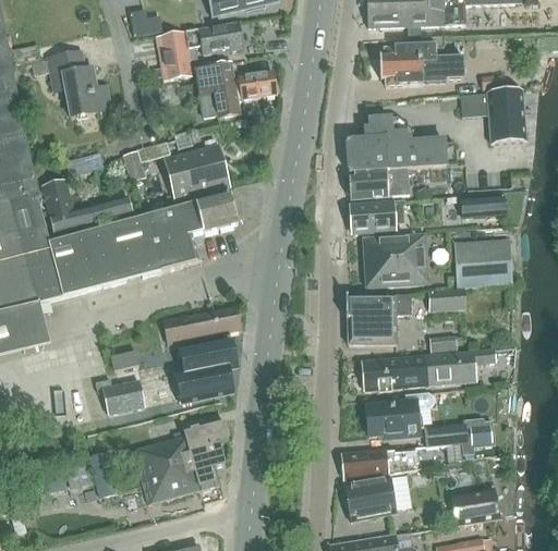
[(209,0),(213,11),(264,0),(209,0)]
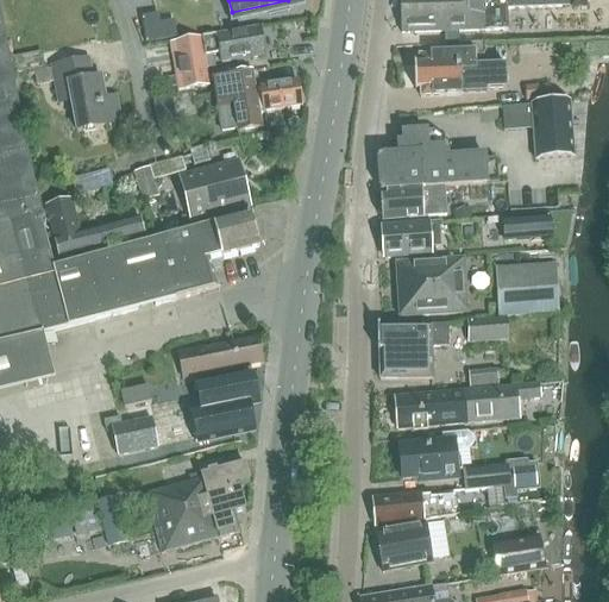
[(400,0),(402,29),(506,24),(506,5),(551,4),(551,0),(400,0)]
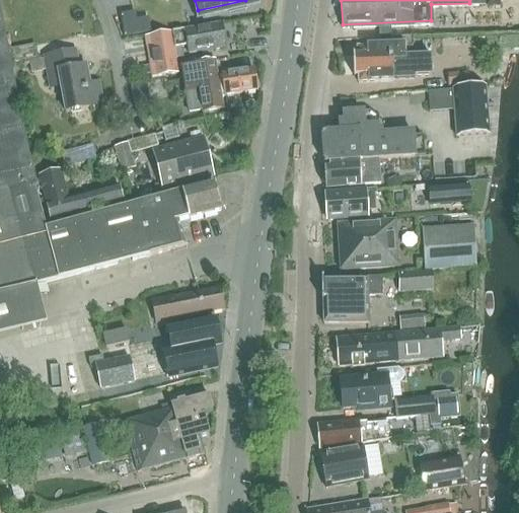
[(0,287),(186,242),(178,217),(221,206),(213,178),(47,224),(26,152),(0,17),(0,287)]
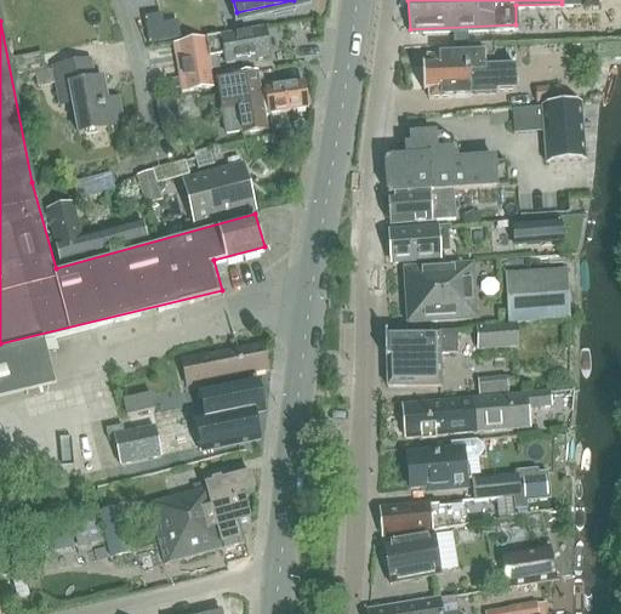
[(269,52),(263,23),(206,33),(210,52),(217,51),(223,50),(226,60),(269,52)]
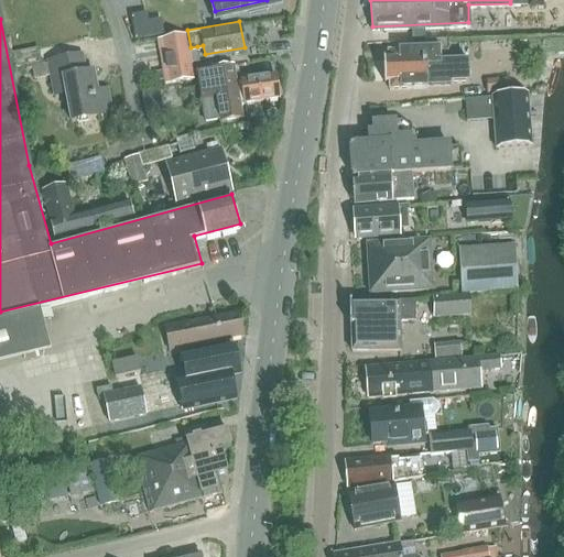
[(165,79),(194,75),(191,58),(188,47),(186,30),(158,35),(165,79)]
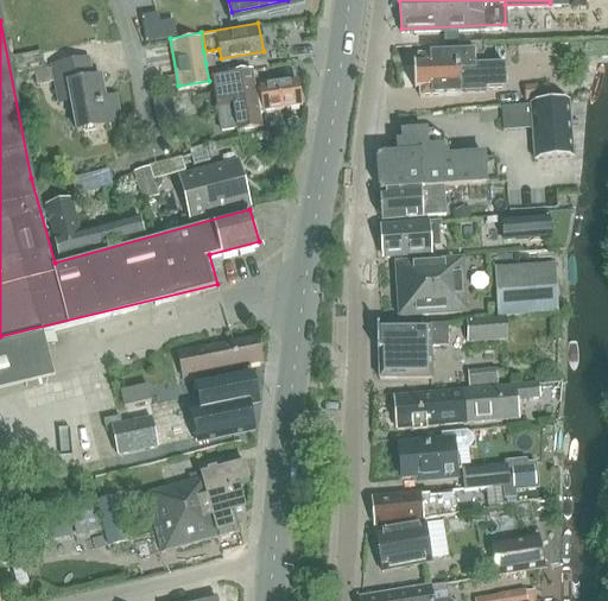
[(480,62),(479,51),(483,50),(483,38),(458,39),(458,49),(418,50),(418,58),(413,59),(413,83),(419,83),(419,92),(462,90),(462,88),(485,87),(485,84),(506,83),(505,61),(480,62)]
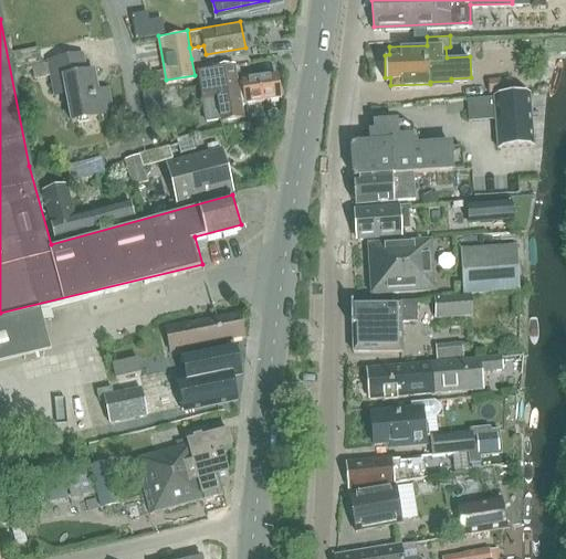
[(191,48),(189,48),(191,59),(199,57),(198,46),(191,48)]
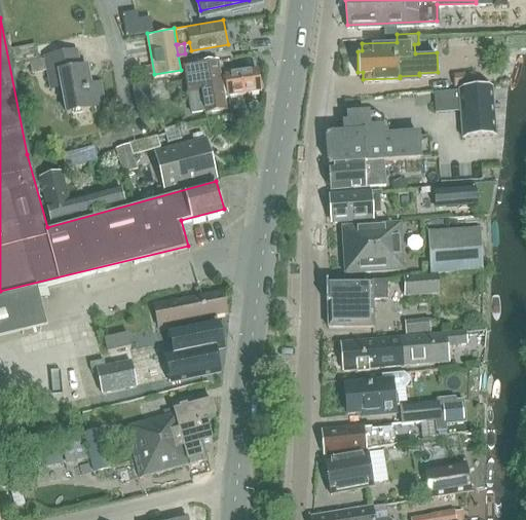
[(77,65),(74,47),(44,52),(44,56),(30,58),(32,69),(36,69),(36,70),(44,68),(44,67),(46,67),(49,79),(48,79),(49,86),(60,84),(65,110),(104,102),(100,80),(90,82),(86,63),(77,65)]
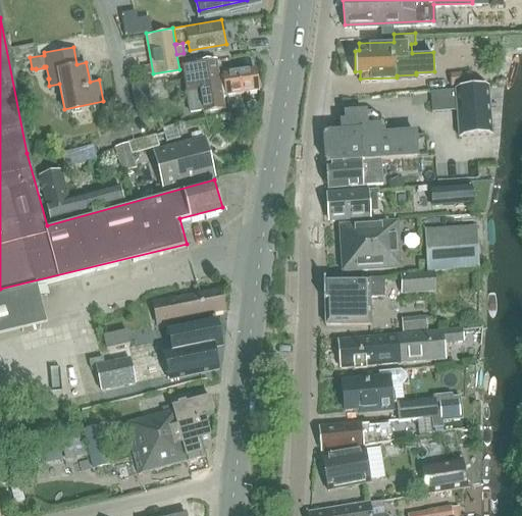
[(216,56),(181,61),(191,110),(224,104),(221,90),(218,71),(216,56)]
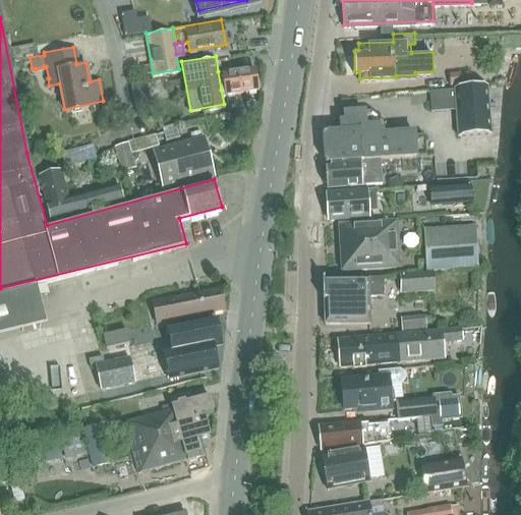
[(222,69),(225,90),(226,92),(257,87),(254,64),(222,69)]
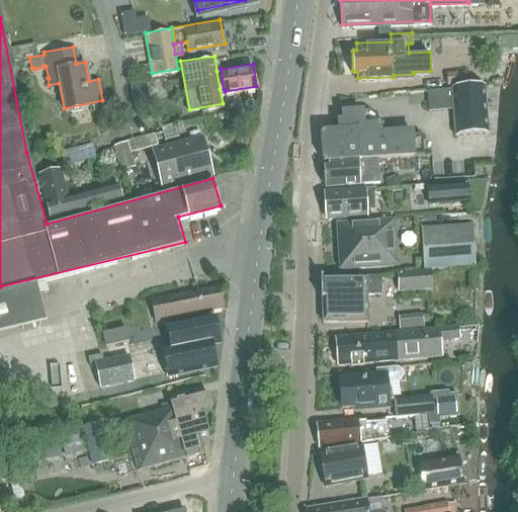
[(466,69),(446,70),(446,81),(466,80),(466,69)]
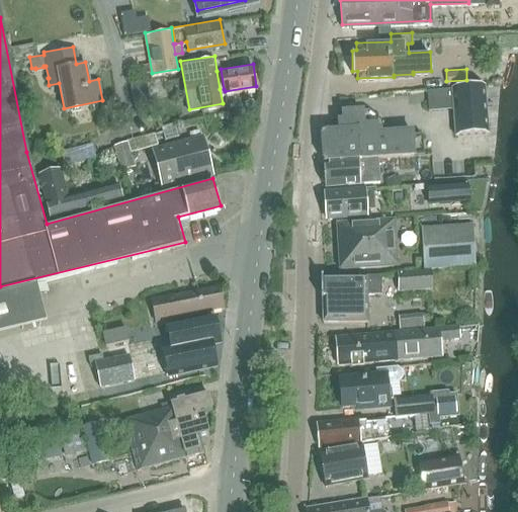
[(492,124),(488,81),(455,84),(459,126),(492,124)]
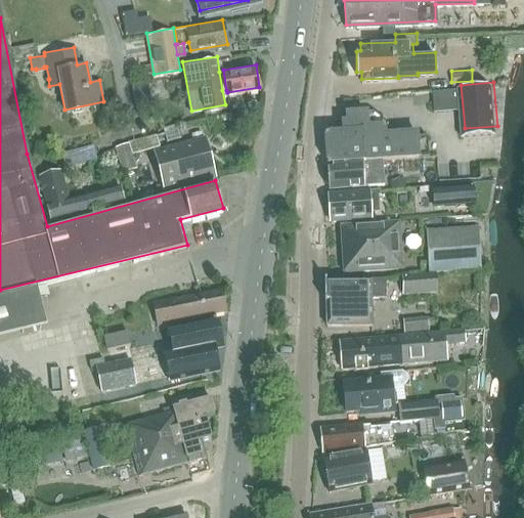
[(153,99),(149,83),(139,85),(142,101),(153,99)]
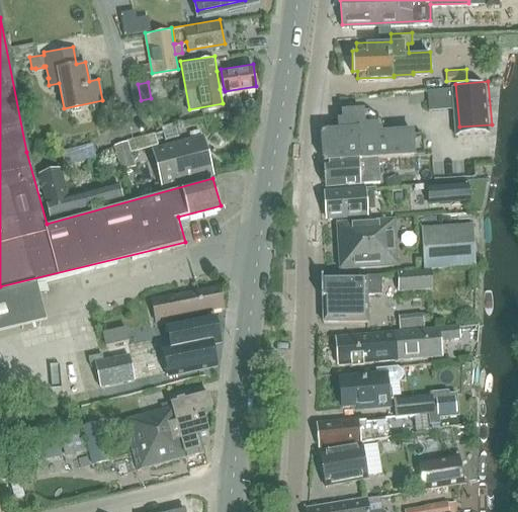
[(332,128),(321,131),(323,159),(369,155),(412,152),(410,128),(383,130),(382,117),(382,116),(370,117),(369,107),(336,110),(337,117),(331,118),(332,128)]
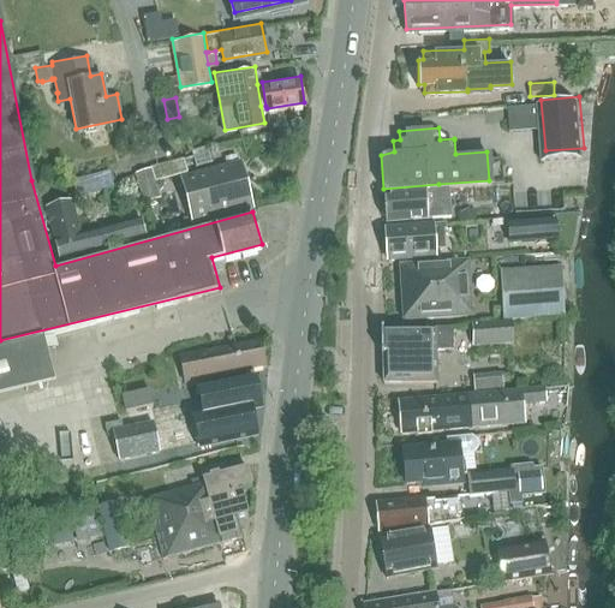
[(233,147),(222,149),(225,160),(236,158),(233,147)]
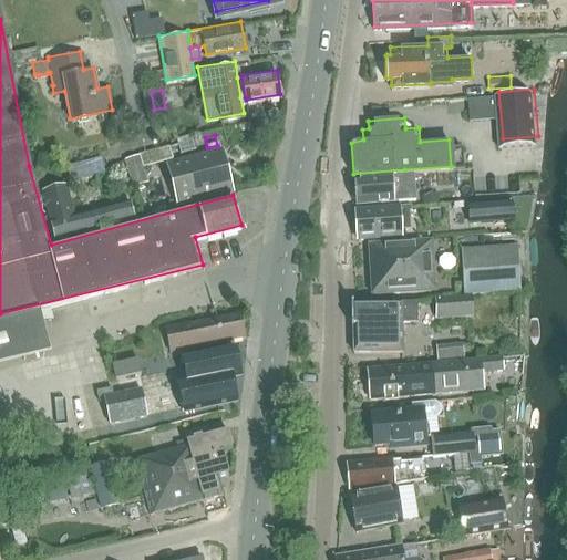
[(177,203),(232,188),(220,146),(166,159),(177,203)]
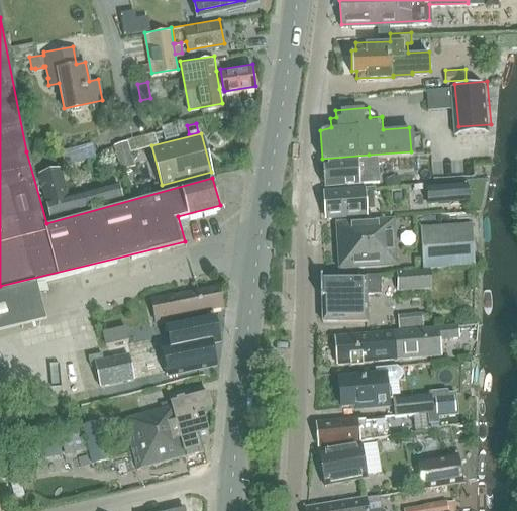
[(122,168),(134,163),(126,138),(114,142),(122,168)]
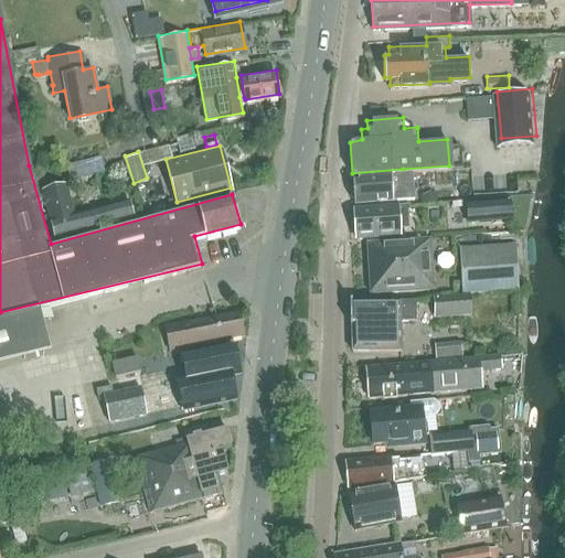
[(72,175),(100,169),(96,154),(68,161),(72,175)]
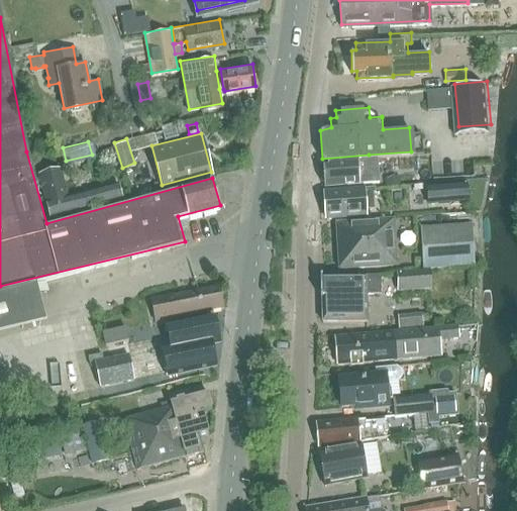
[(369,155),(322,159),(324,183),(379,179),(378,167),(370,168),(369,155)]
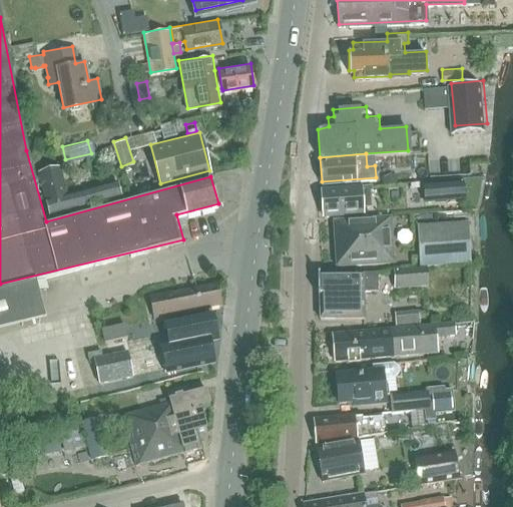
[(65,191),(58,163),(37,169),(48,213),(119,195),(115,178),(65,191)]
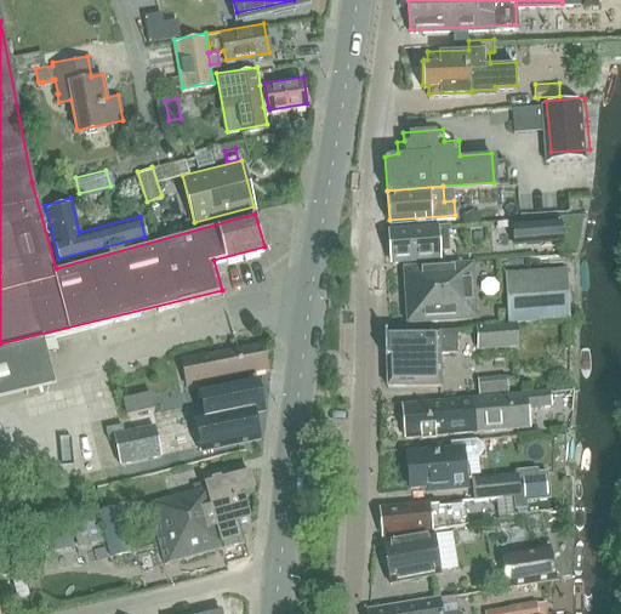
[(493,206),(476,208),(477,219),(494,216),(493,206)]
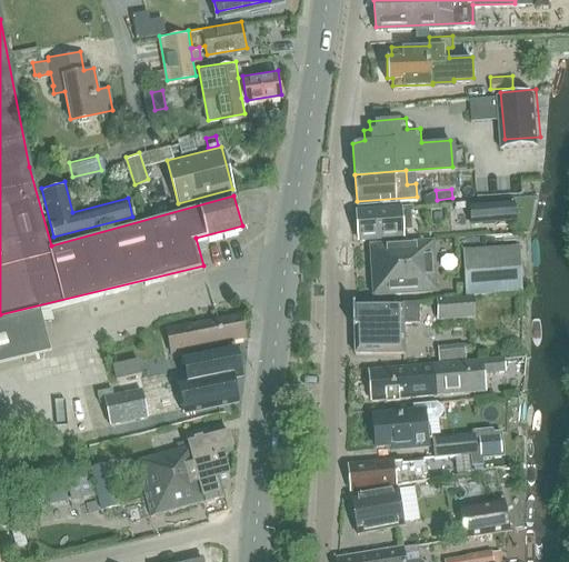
[(471,221),(515,217),(513,198),(470,201),(471,221)]
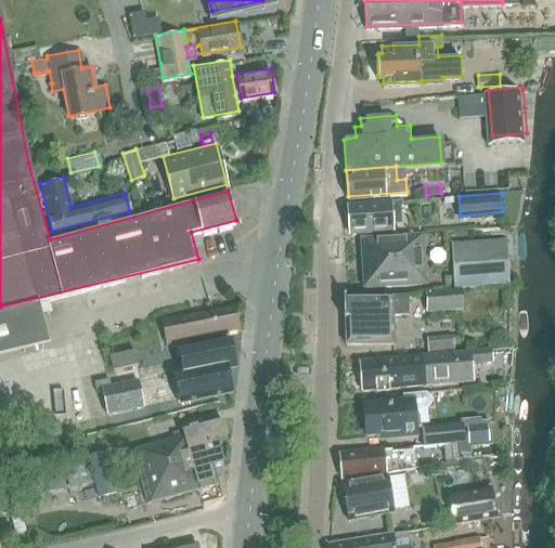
[(350,231),(360,231),(394,227),(394,221),(402,221),(401,203),(403,203),(402,198),(348,201),(350,231)]
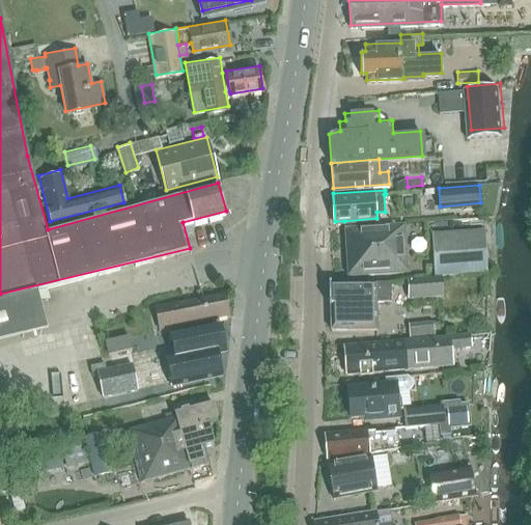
[(347,273),(408,269),(404,221),(344,225),(347,273)]
